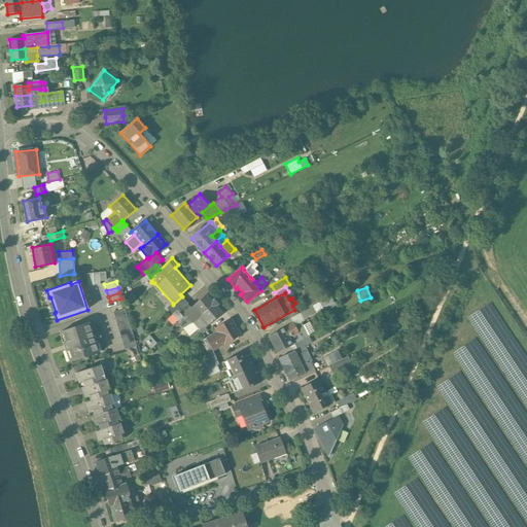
[(208,293),(191,308),(192,309),(199,317),(216,303),(208,293)]
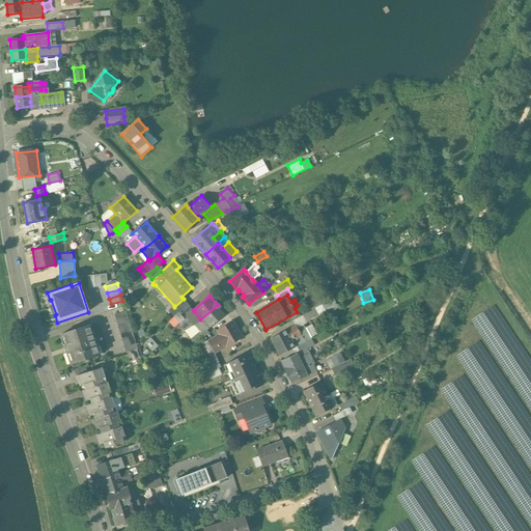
[(317,296),(303,304),(307,312),(314,308),(322,304),(317,296)]
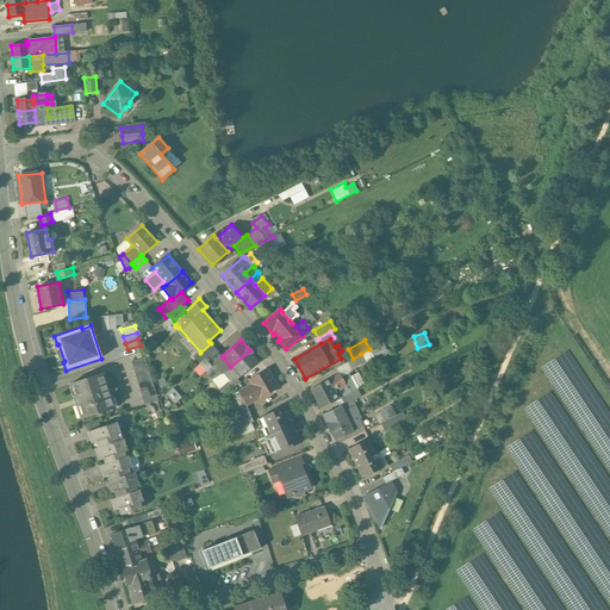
[(211,343),(200,353),(200,352),(194,358),(199,363),(216,349),(211,343)]
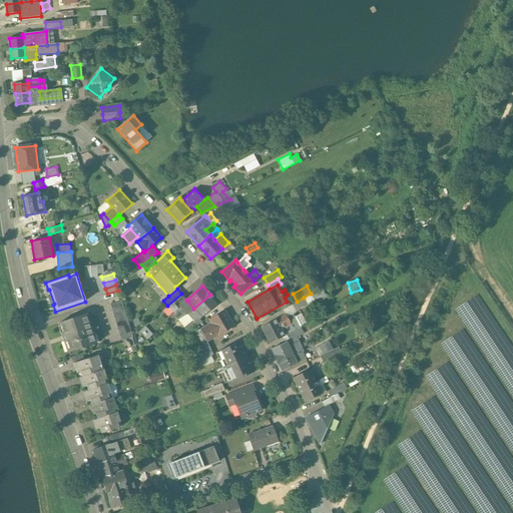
[(327,298),(322,289),(312,295),(316,302),(317,304),(327,298)]
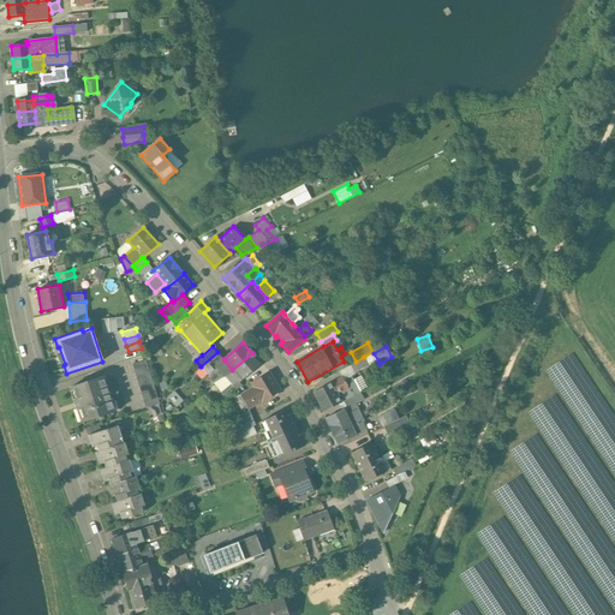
[(372,352),(364,357),(369,366),(370,366),(378,362),(374,353),(372,352)]
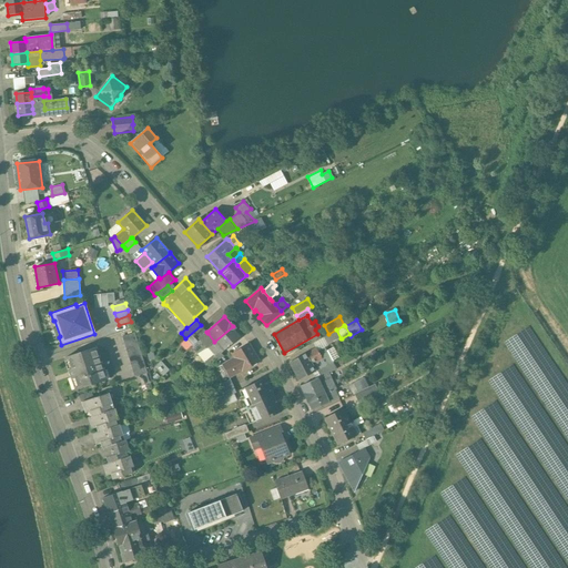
[(233,326),(214,342),(222,350),(223,351),(241,335),(233,326)]
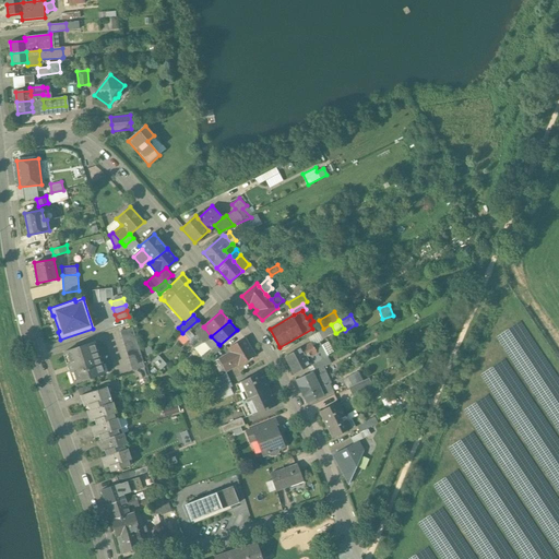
[(323,329),(319,332),(322,339),(323,340),(335,333),(331,324),(323,329)]
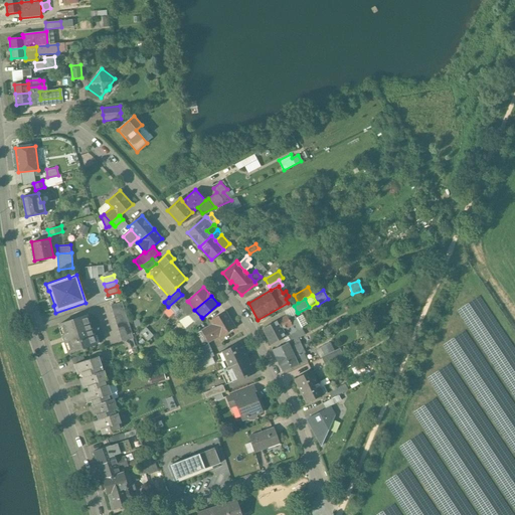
[(134,339),(122,302),(111,305),(122,343),(134,339)]
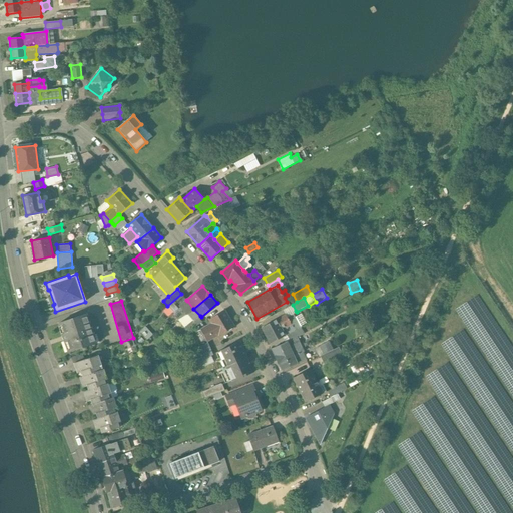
[(193,309),(187,301),(180,307),(187,315),(193,309)]
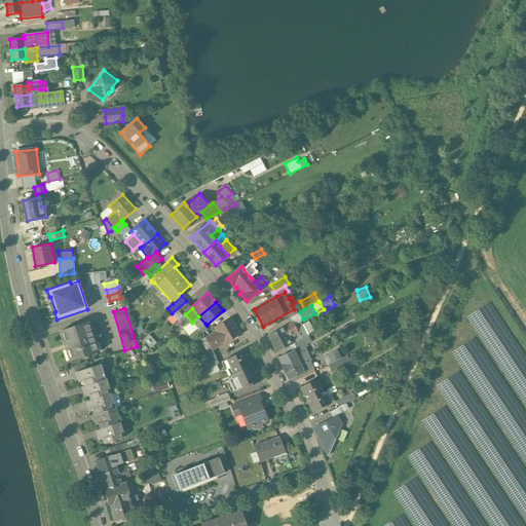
[(300,312),(290,317),(293,323),(295,328),(302,324),(300,320),(303,318),(300,312)]
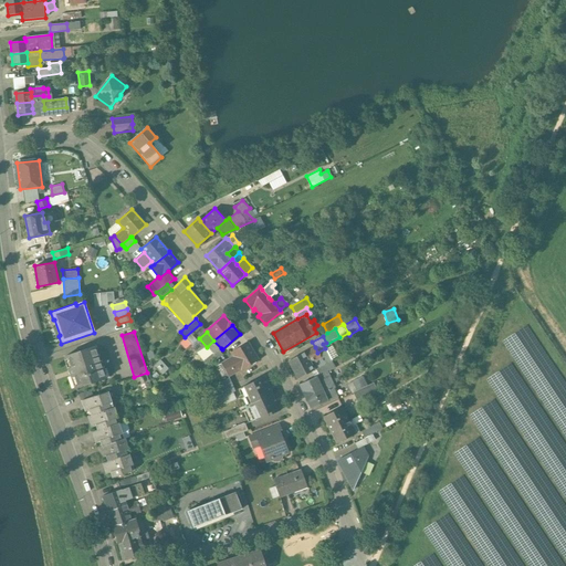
[(221,348),(213,341),(207,347),(211,352),(213,354),(211,356),(212,357),(216,362),(223,356),(218,350),(221,348)]
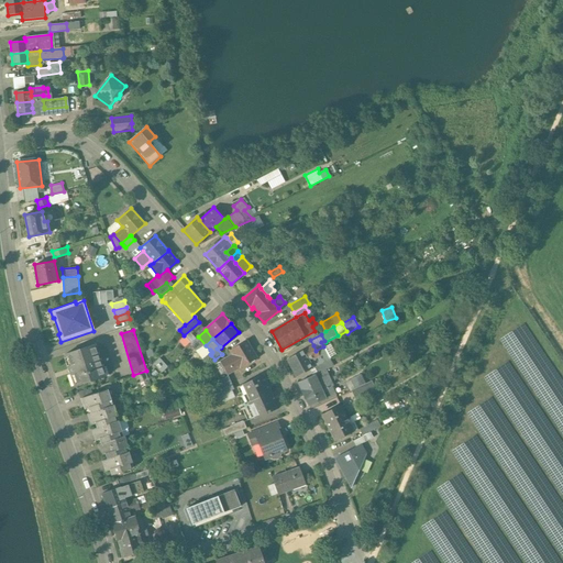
[(246,341),(230,351),(232,355),(220,362),(221,363),(227,373),(228,375),(240,367),(241,368),(252,362),(252,363),(255,361),(257,359),(246,341)]
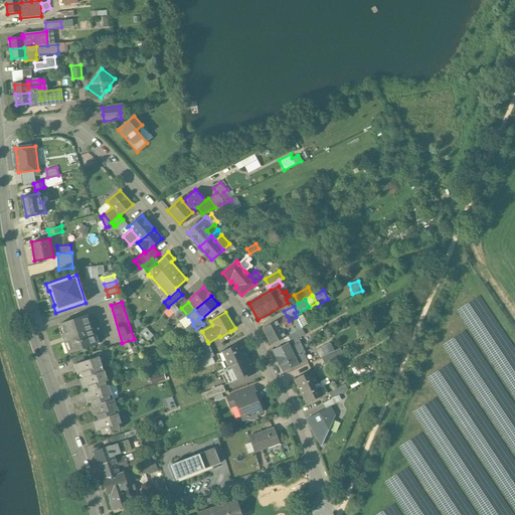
[(86,315),(59,324),(68,353),(96,344),(86,315)]
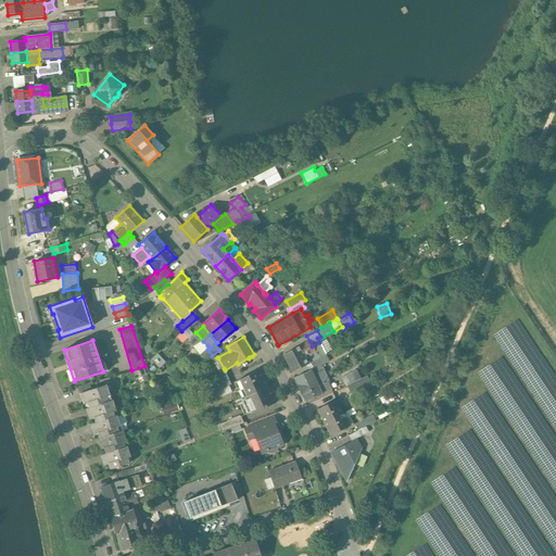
[(332,350),(327,340),(319,343),(325,353),(326,353),(332,350)]
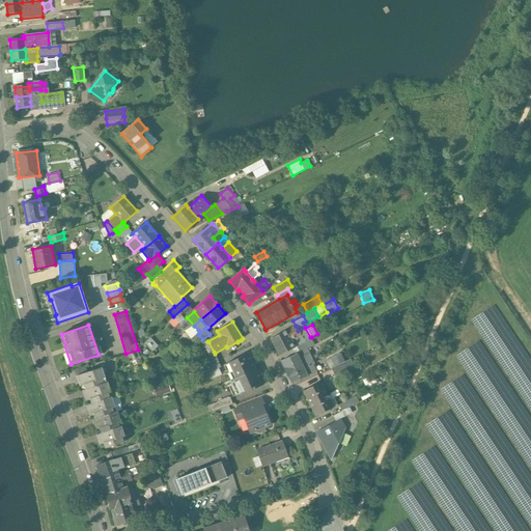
[(305,327),(298,331),(296,326),(270,339),(279,356),(297,346),(311,339),(312,338),(311,337),(310,338),(310,337),(305,328),(305,327)]
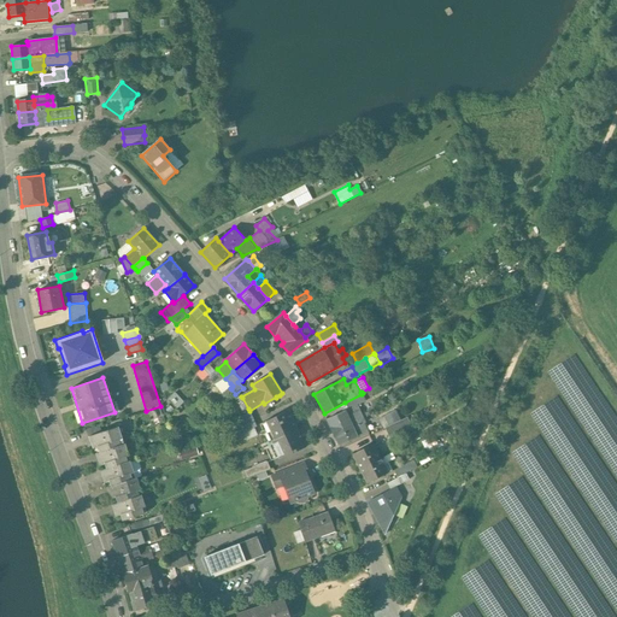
[(176,392),(169,398),(177,407),(183,401),(176,392)]
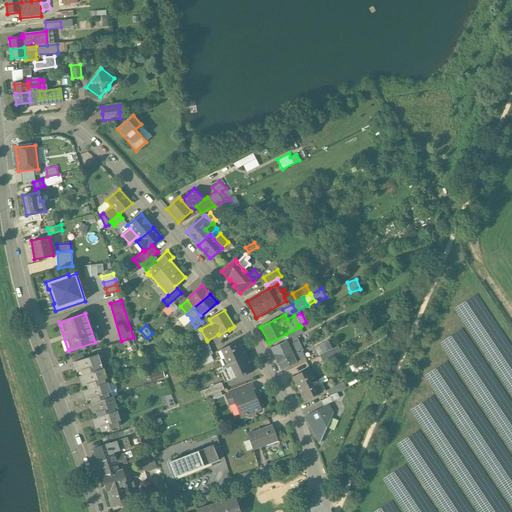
[(300,327),(286,334),(288,340),(295,337),(303,333),(300,327)]
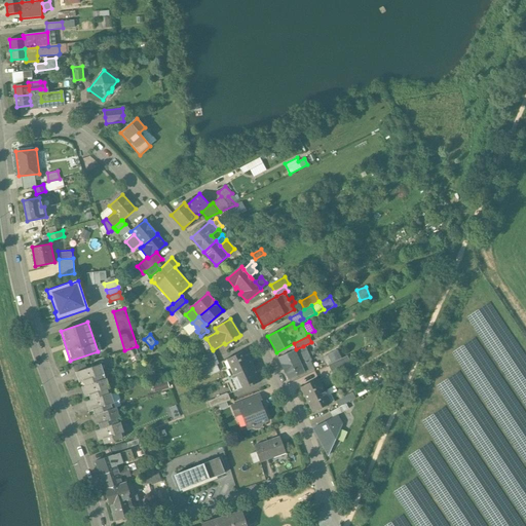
[(207,339),(201,342),(207,350),(212,348),(207,339)]
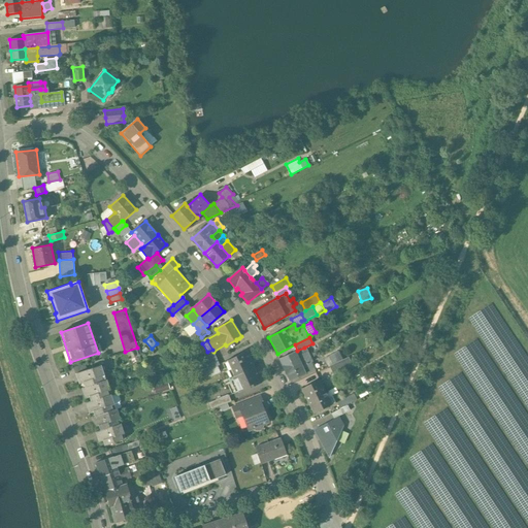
[(297,351),(295,352),(299,359),(307,355),(304,348),(297,351)]
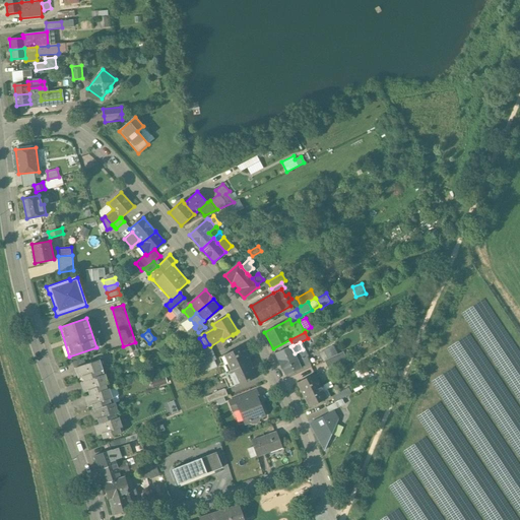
[(333,345),(324,350),(328,359),(335,355),(337,354),(333,345)]
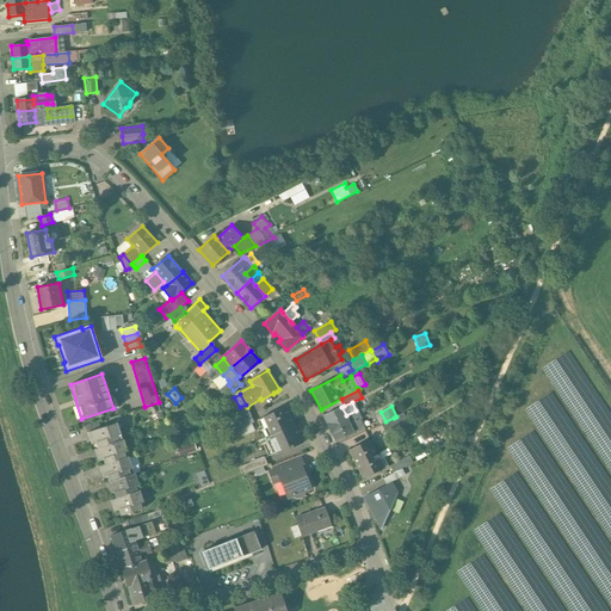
[(285,407),(260,419),(269,437),(295,425),(285,407)]
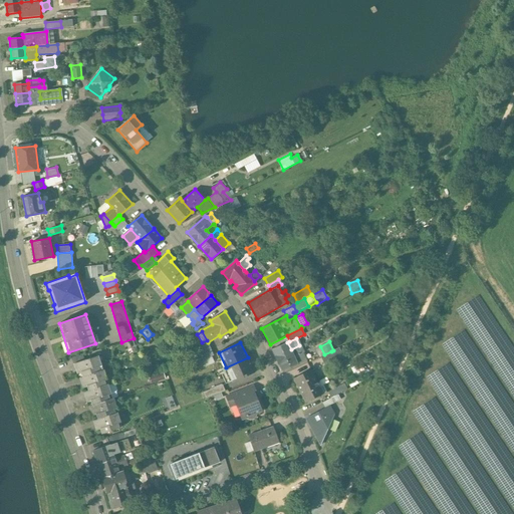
[(287,342),(272,349),(275,356),(274,356),(276,360),(292,353),(291,349),(287,342)]
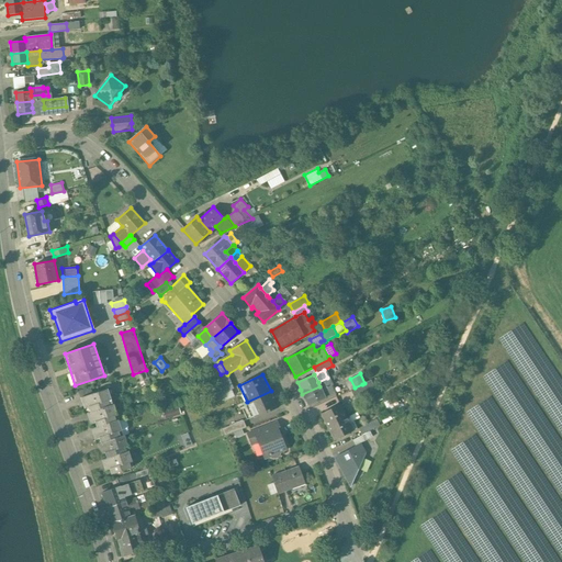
[(227,375),(215,381),(218,388),(231,382),(227,375)]
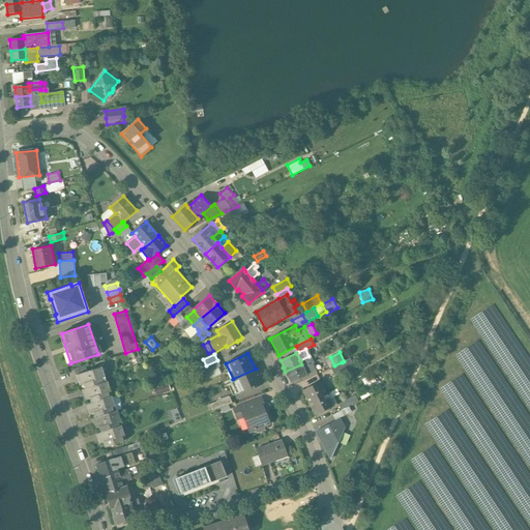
[(356,372),(350,358),(344,361),(342,362),(348,376),(356,372)]
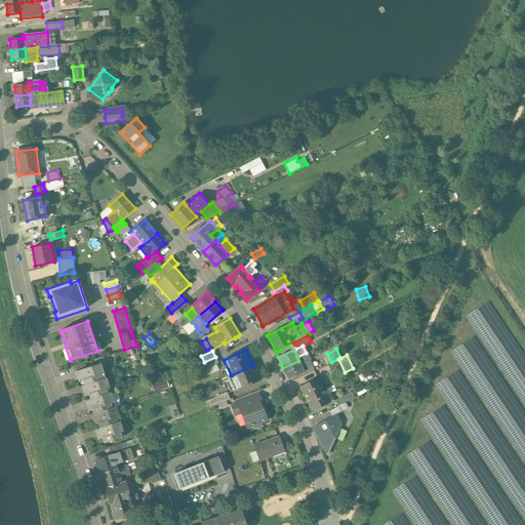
[(215,357),(204,362),(207,368),(218,363),(215,357)]
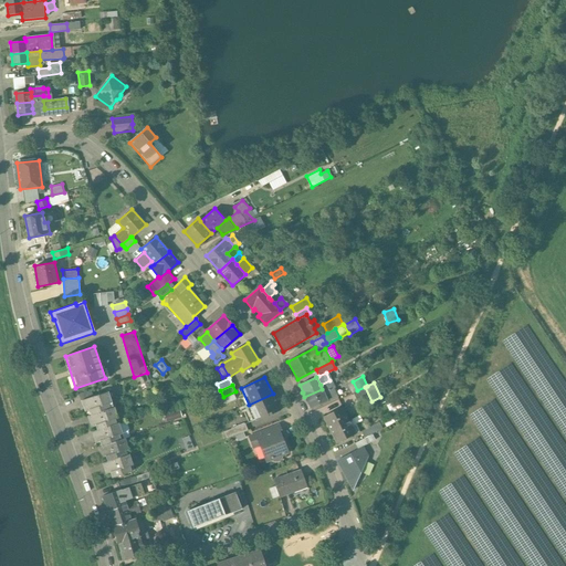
[(371,401),(365,387),(357,390),(353,392),(359,407),(371,401)]
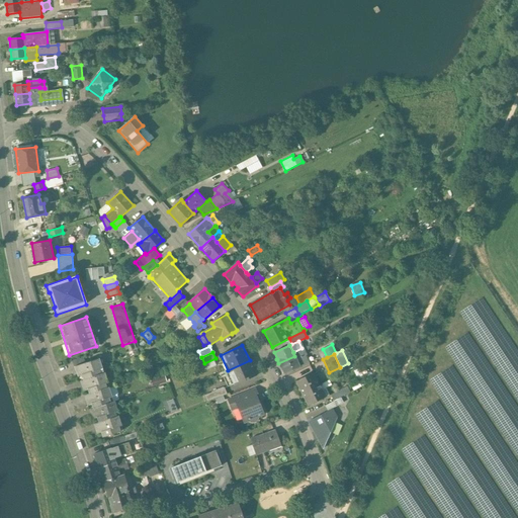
[(306,355),(296,359),(299,366),(309,362),(306,355)]
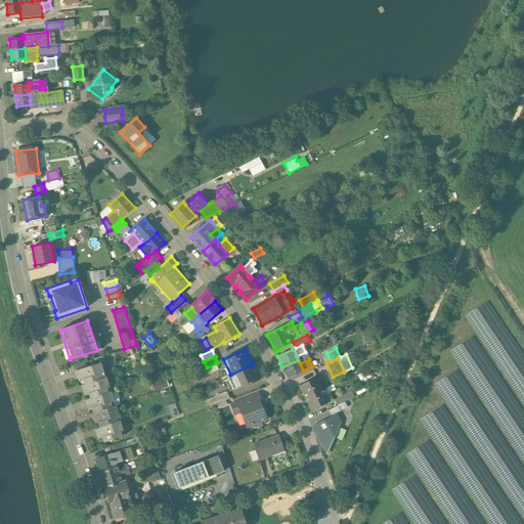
[(298,360),(281,367),(284,372),(285,370),(288,378),(303,370),(300,363),(298,360)]
